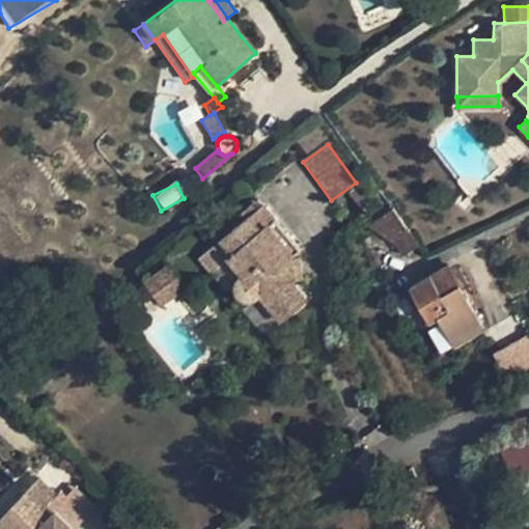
[(361,184),(347,195),(367,219),(382,206),(361,184)]
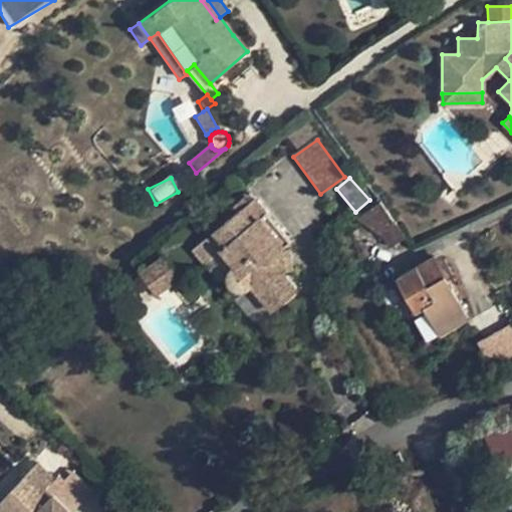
[(253,201),(214,233),(224,245),(219,249),(221,252),(234,267),(229,272),(228,275),(228,277),(228,282),(230,286),(234,289),(238,290),(241,290),(244,289),(246,288),(250,285),(271,309),(294,289),(284,277),(283,272),(280,252),(280,251),(289,244),(253,201)]
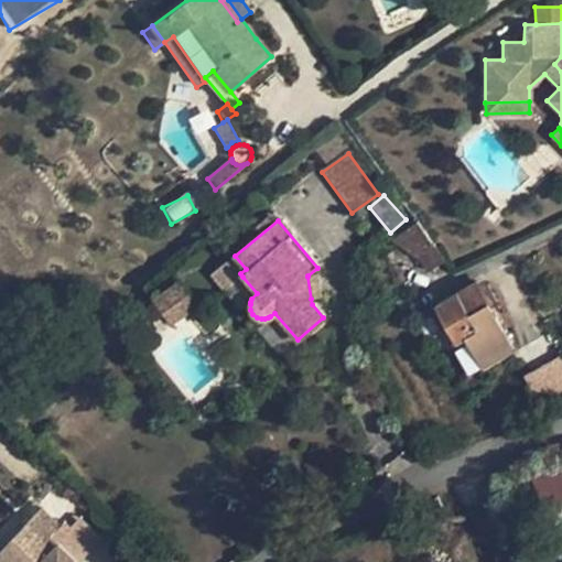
[(432,246),(415,257),(427,272),(443,262),(432,246)]
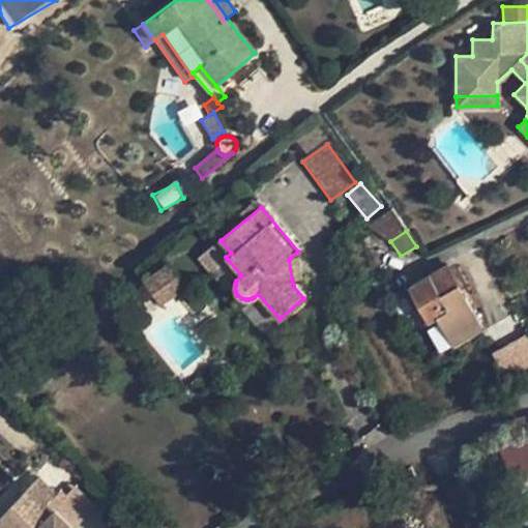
[(221,240),(207,252),(220,266),(228,260),(226,257),(231,253),(221,240)]
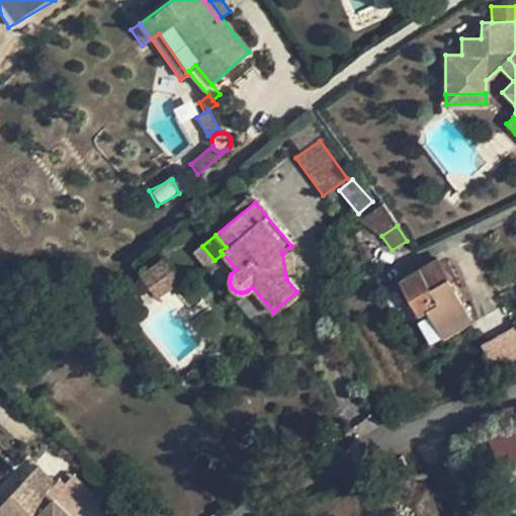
[(202,246),(194,252),(206,266),(215,260),(202,246)]
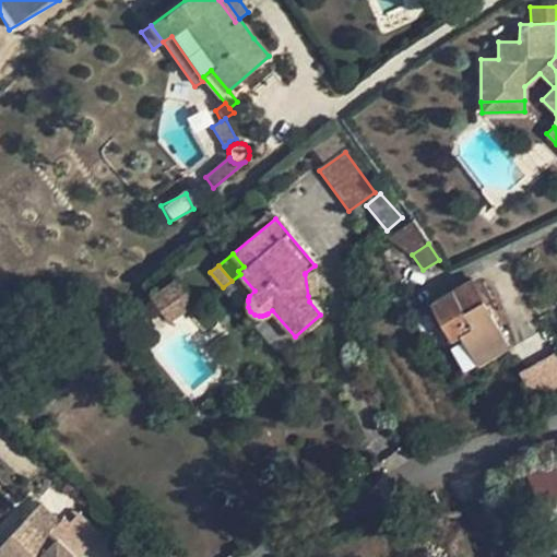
[(210,272),(204,276),(217,292),(223,287),(210,272)]
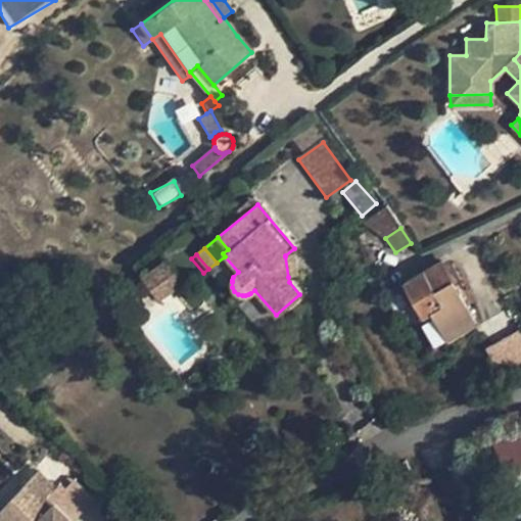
[(288,277),(297,276),(295,255),(285,256),(288,277)]
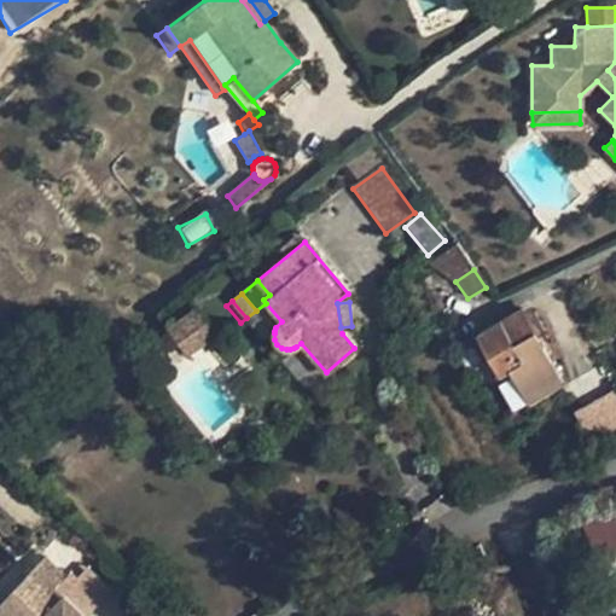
[(257,309),(274,331),(275,327),(282,321),(266,303),(257,309)]
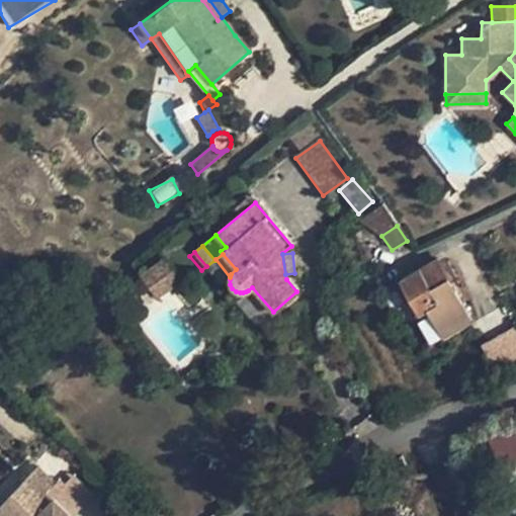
[(178,281),(162,258),(139,274),(155,297),(178,281)]
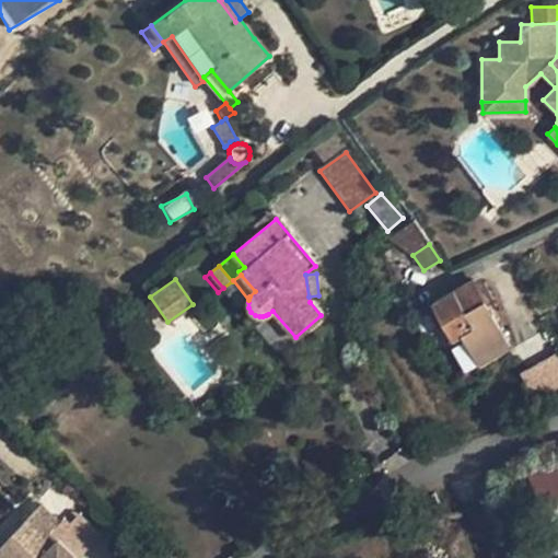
[(471,281),(431,304),(452,340),(463,335),(479,364),(509,348),(471,281)]
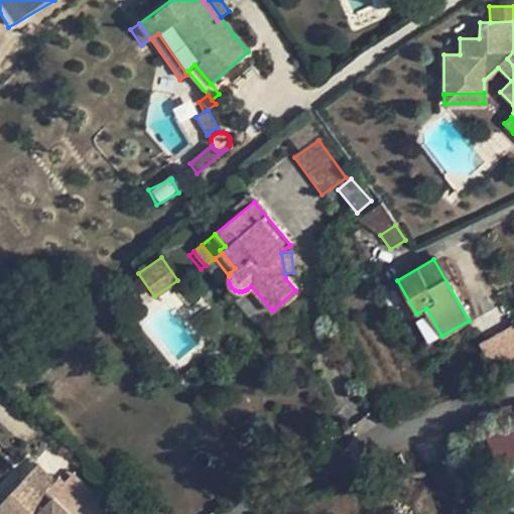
[(480,345),(494,372),(513,364),(513,329),(513,326),(480,345)]
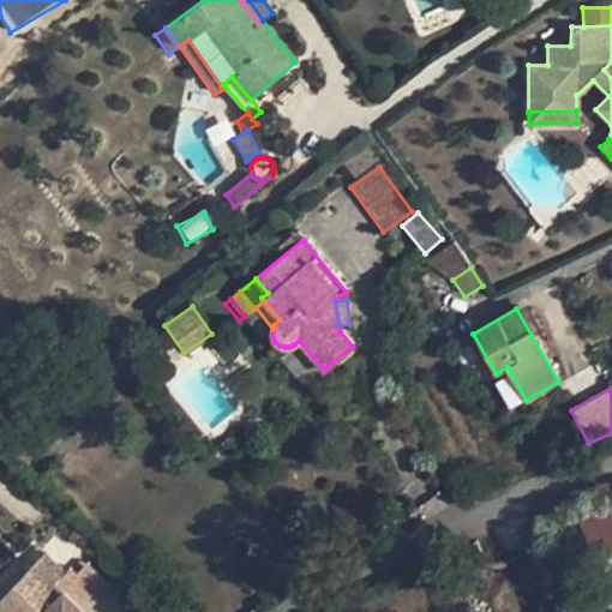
[(583,523),(588,553),(611,549),(611,525),(611,519),(583,523)]
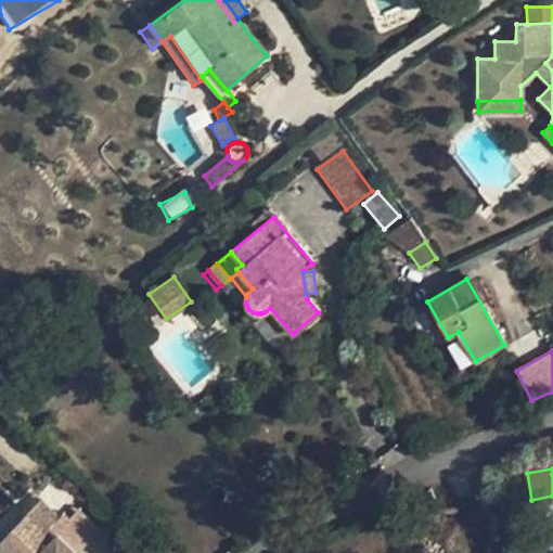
[(489,491),(486,484),(477,486),(479,493),(489,491)]
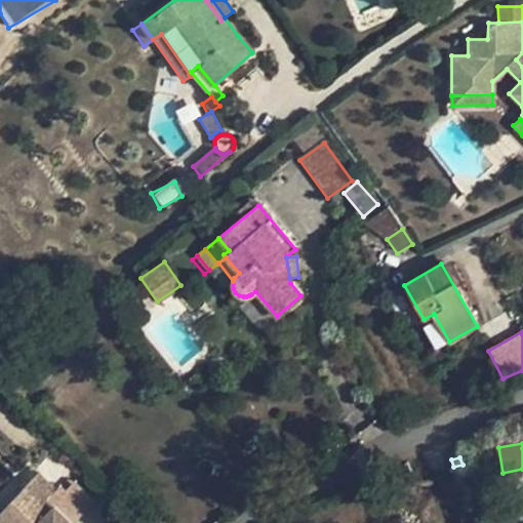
[(403,469),(385,478),(390,488),(408,480),(403,469)]
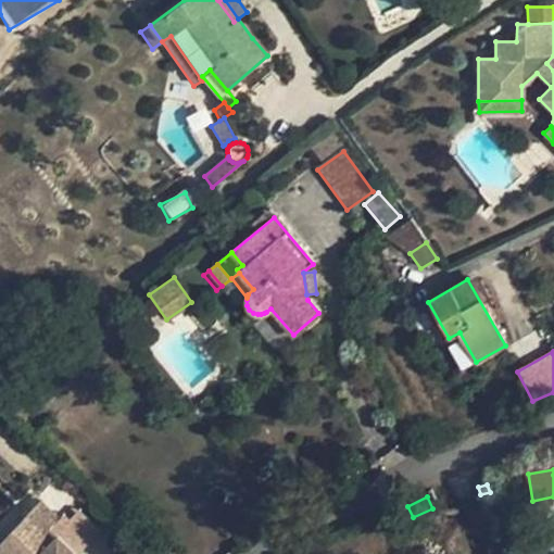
[(2,525),(10,532),(26,515),(19,506),(2,525)]
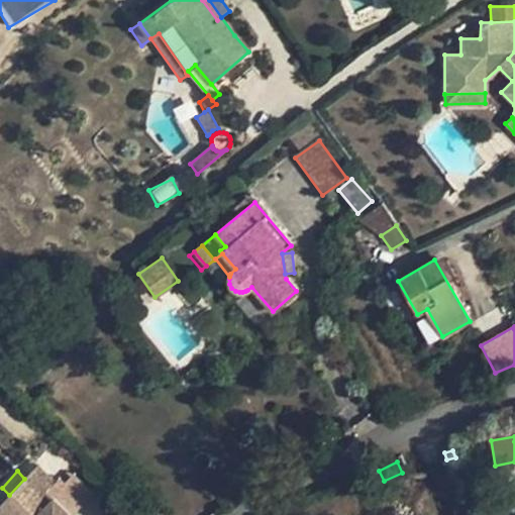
[(68,514),(45,492),(41,496),(24,479),(9,495),(0,504),(0,514),(68,514)]
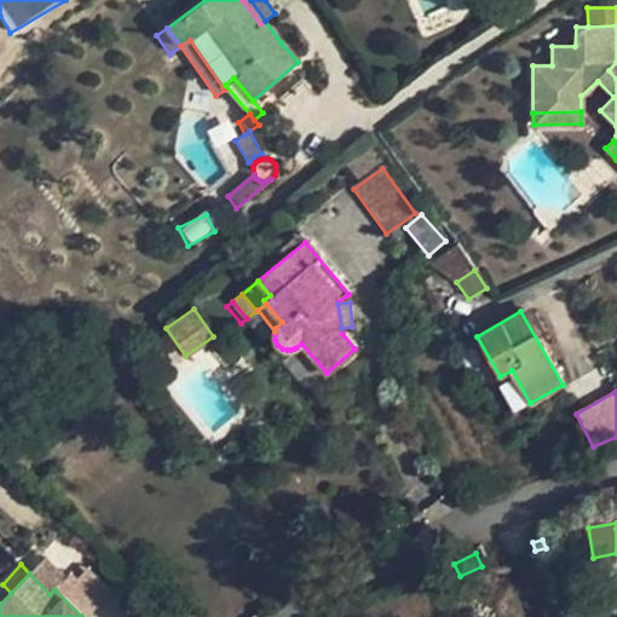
[(69,575),(55,589),(81,616),(86,616),(99,604),(69,575)]
